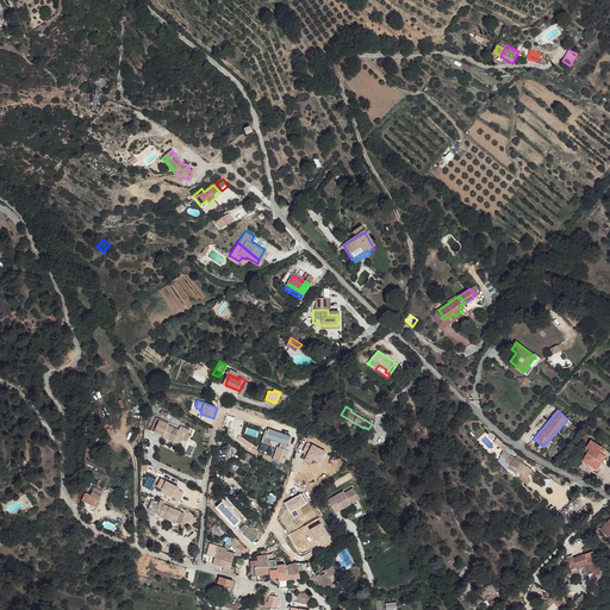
[(172,421),(163,416),(163,417),(161,422),(157,421),(154,428),(159,430),(159,429),(167,433),(166,435),(182,441),(185,434),(187,429),(191,430),(192,428),(185,424),(182,428),(170,422),(172,421)]
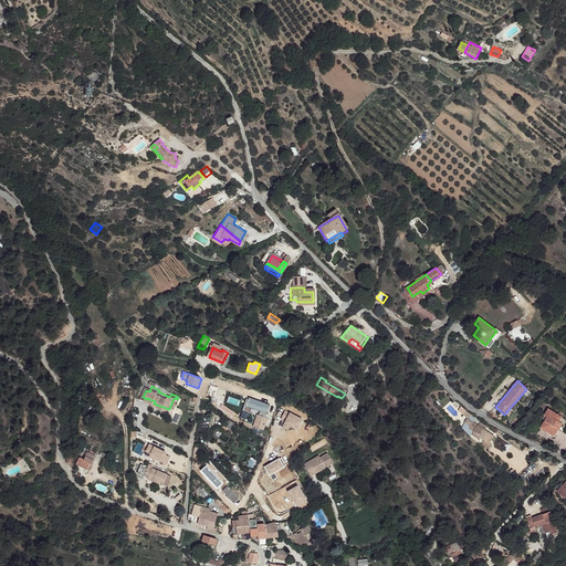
[(270,405),(249,398),(249,399),(247,398),(242,410),(251,413),(252,408),(261,411),(259,415),(258,415),(253,427),(264,430),(268,418),(265,417),(270,405)]
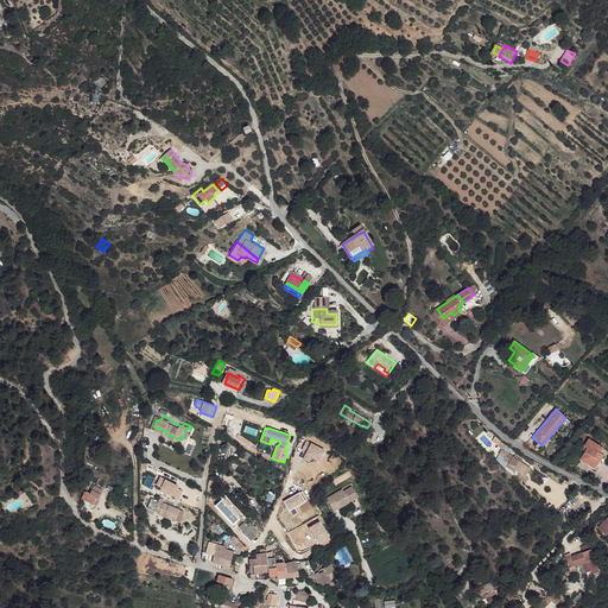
[(600,448),(584,439),(581,447),(583,448),(577,460),(591,468),(595,461),(597,462),(601,455),(597,453),(600,448)]
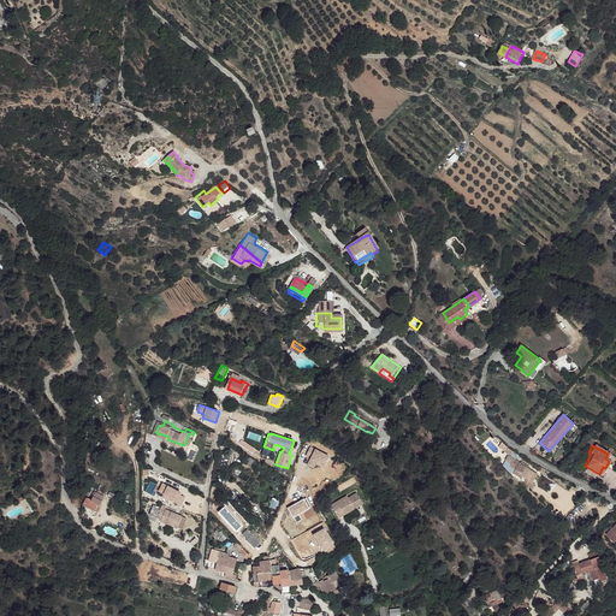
[(330,457),(315,449),(311,446),(306,456),(311,458),(309,460),(307,465),(314,469),(317,465),(324,468),(330,457)]
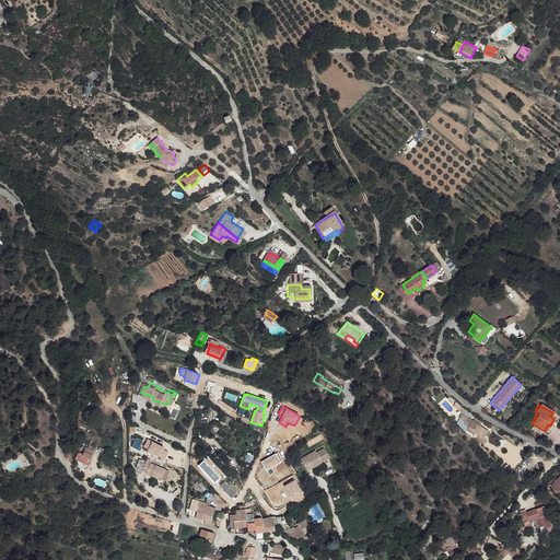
[(221,419),(219,422),(230,430),(232,427),(235,421),(224,413),(221,419)]
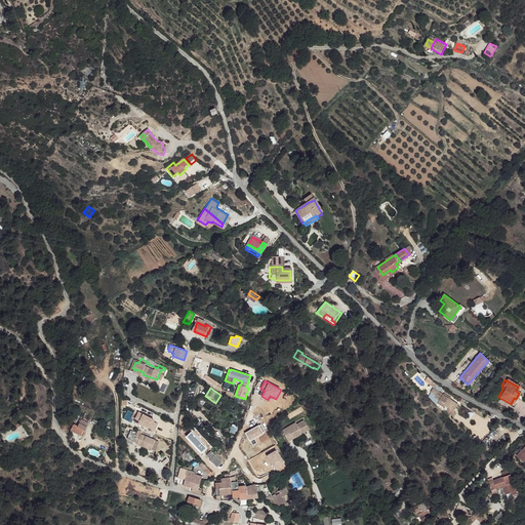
[(457,402),(434,388),(431,392),(436,396),(435,398),(438,400),(437,403),(446,408),(447,406),(450,408),(448,412),(455,416),(457,412),(454,410),(459,403),(457,402)]
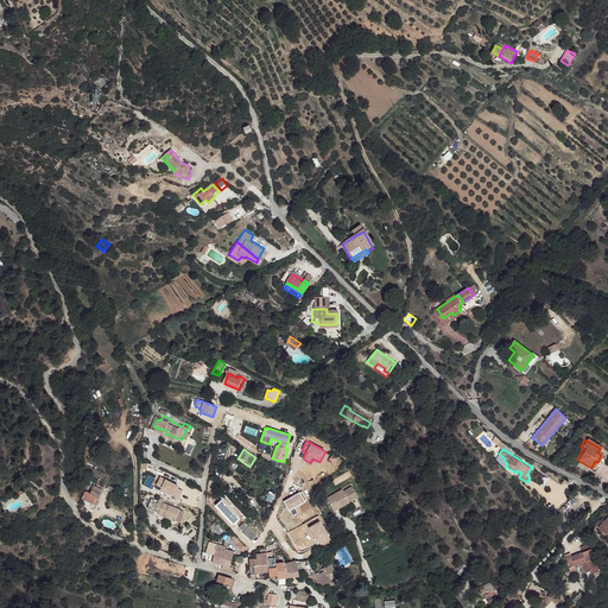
[(165,480),(160,476),(156,486),(162,488),(160,491),(168,494),(168,493),(179,499),(183,491),(178,489),(179,487),(165,480)]
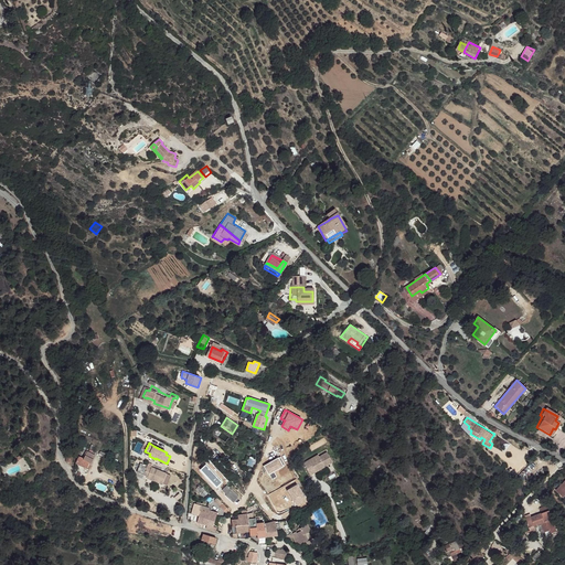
[(80,457),(76,465),(88,470),(95,457),(86,452),(84,459),(80,457)]
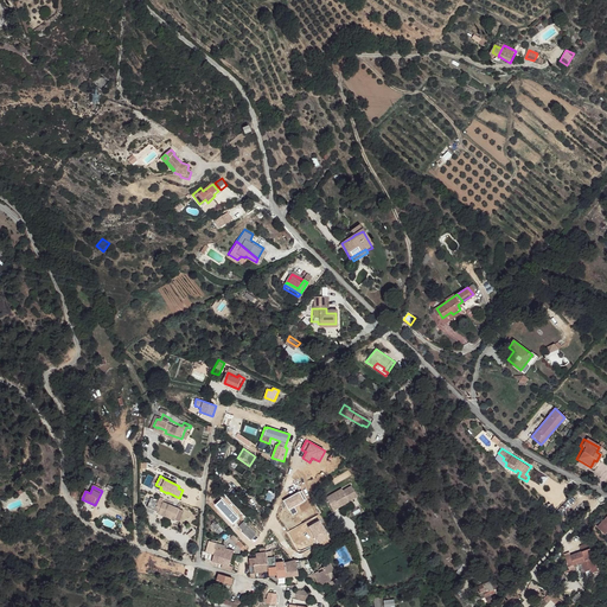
[(334,493),(337,496),(328,502),(334,511),(342,506),(340,504),(351,497),(353,499),(359,496),(353,486),(346,491),(344,487),(334,493)]
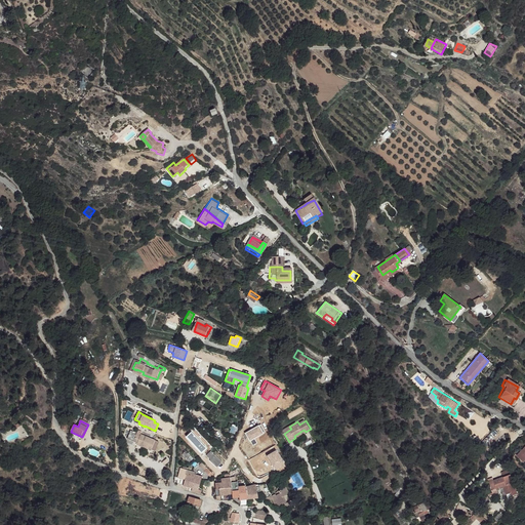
[(259,426),(258,425),(245,433),(249,441),(250,441),(252,445),(257,442),(254,439),(264,434),(264,433),(265,432),(260,425),(259,426)]
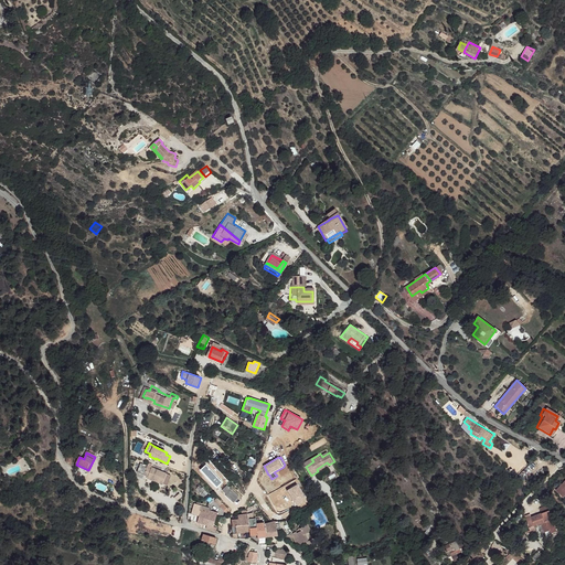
[(171,471),(166,469),(150,464),(149,465),(139,461),(136,468),(147,472),(146,475),(161,480),(167,482),(170,473),(171,471)]
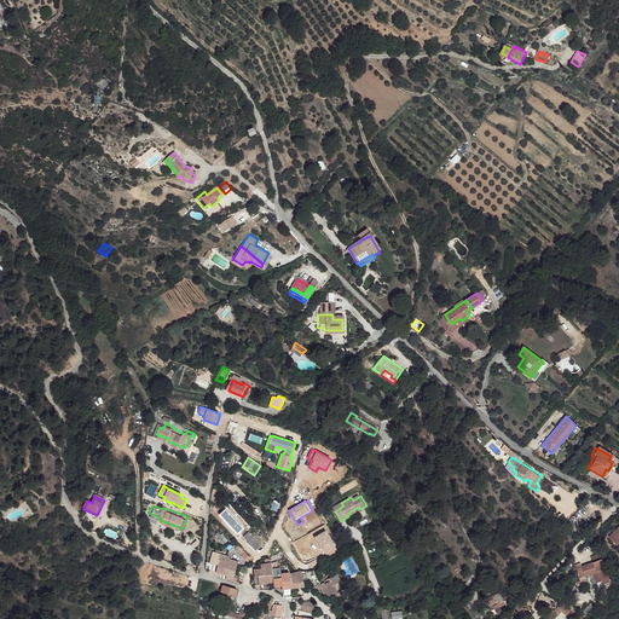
[(347,514),(348,516),(360,509),(358,507),(347,514)]
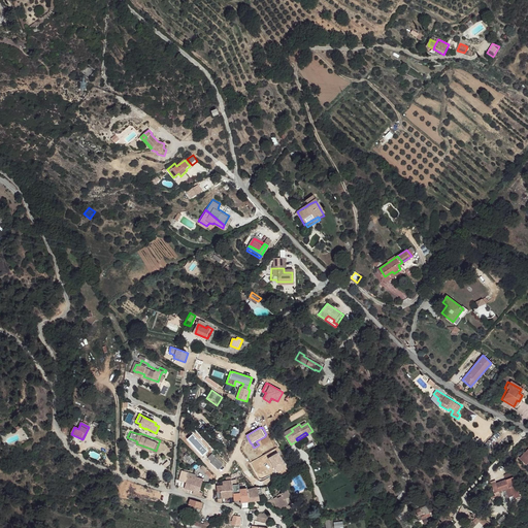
[(207,451),(193,434),(188,439),(202,456),(207,451)]
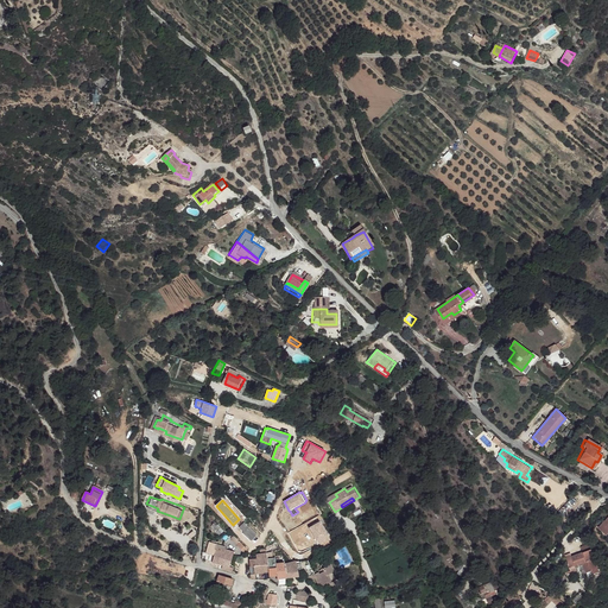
[(328,536),(320,521),(309,527),(316,542),(318,540),(321,545),(330,539),(328,536)]
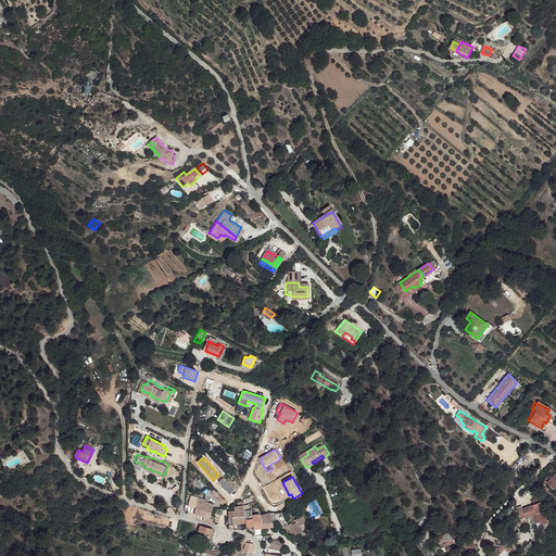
[(237,490),(225,478),(218,484),(231,496),(237,490)]
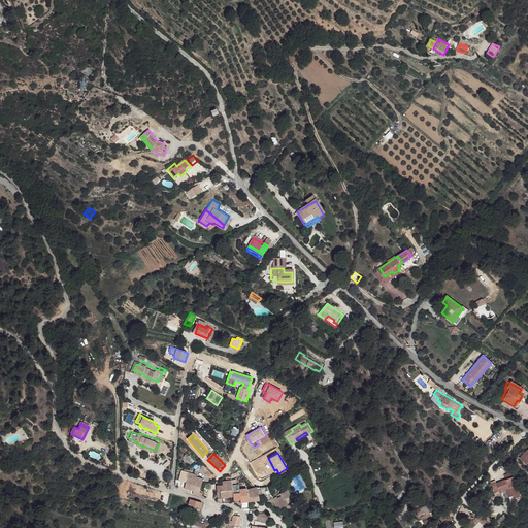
[(212,474),(204,466),(199,471),(202,474),(205,471),(209,477),(212,474)]
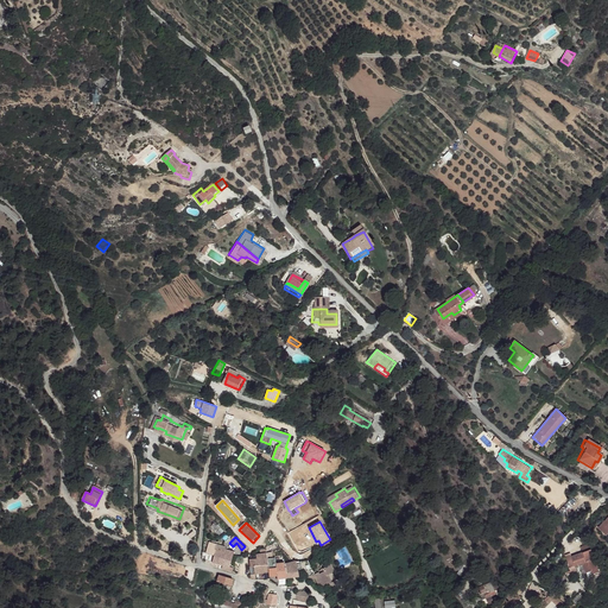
[(226,546),(210,542),(206,552),(214,555),(211,562),(222,565),(221,569),(232,571),(234,568),(229,567),(233,555),(225,551),(226,546)]
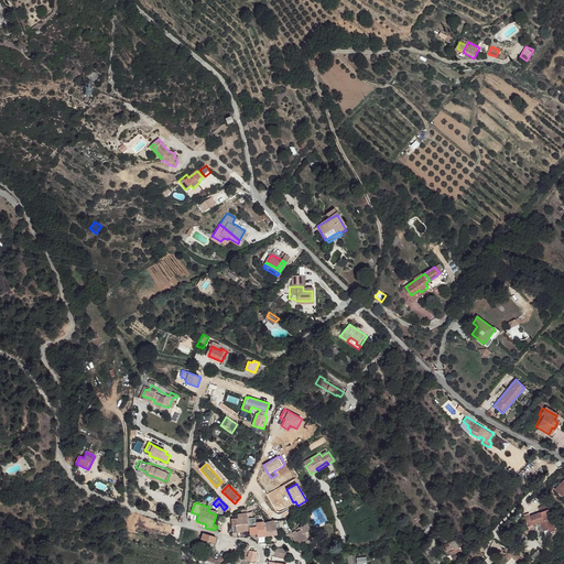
[(550,517),(548,510),(530,517),(532,524),(550,517)]
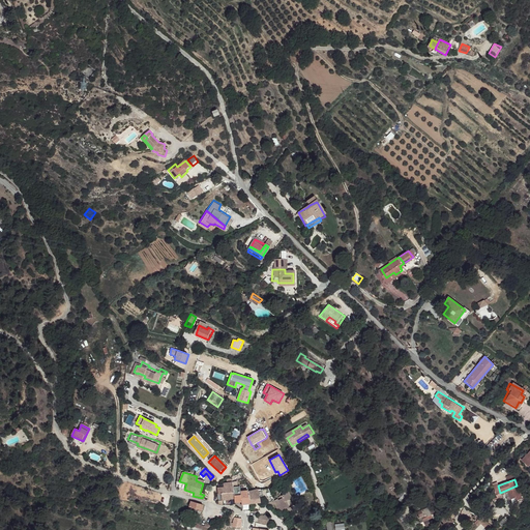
[(232,481),(224,482),(224,488),(218,489),(218,499),(222,498),(223,500),(235,499),(233,486),(232,481)]
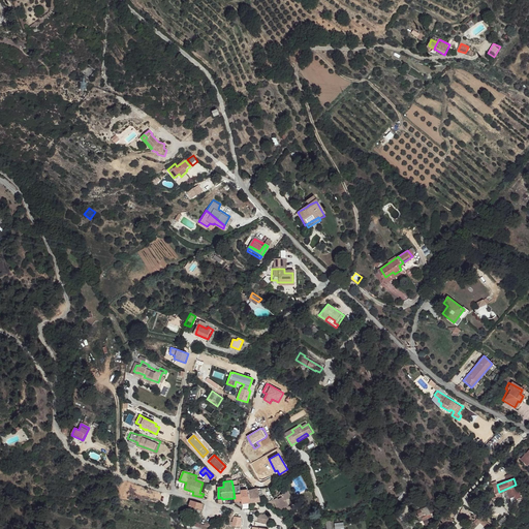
[(244,481),(239,481),(239,485),(241,501),(241,504),(249,503),(248,489),(247,484),(244,481)]
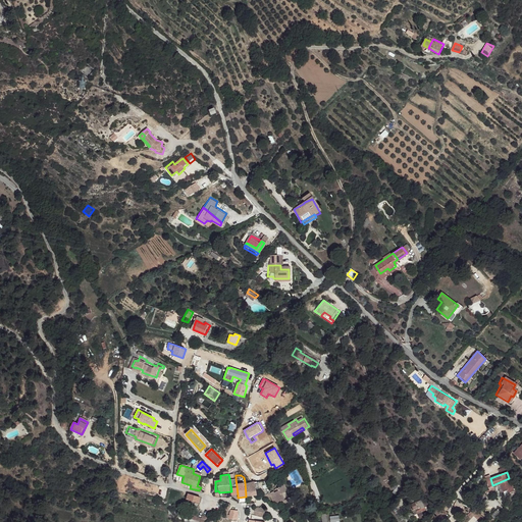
[(236,478),(229,478),(231,491),(231,494),(238,494),(236,478)]
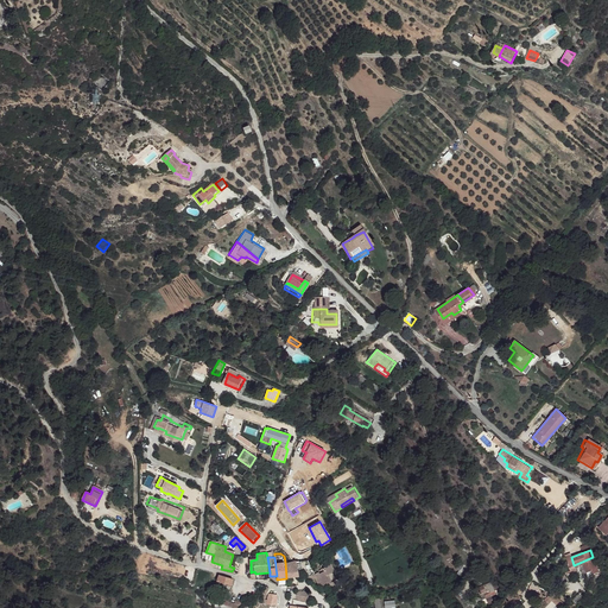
[(599,571),(593,557),(574,565),(575,567),(582,564),(588,577),(594,576),(594,574),(599,571)]
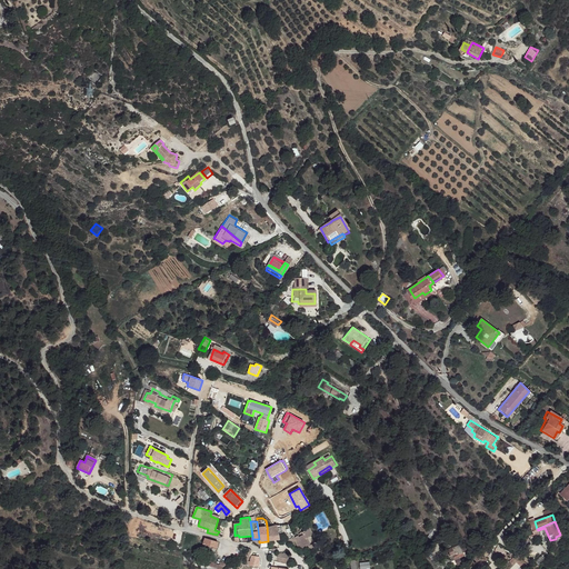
[(277,526),(267,526),(268,541),(279,541),(277,526)]
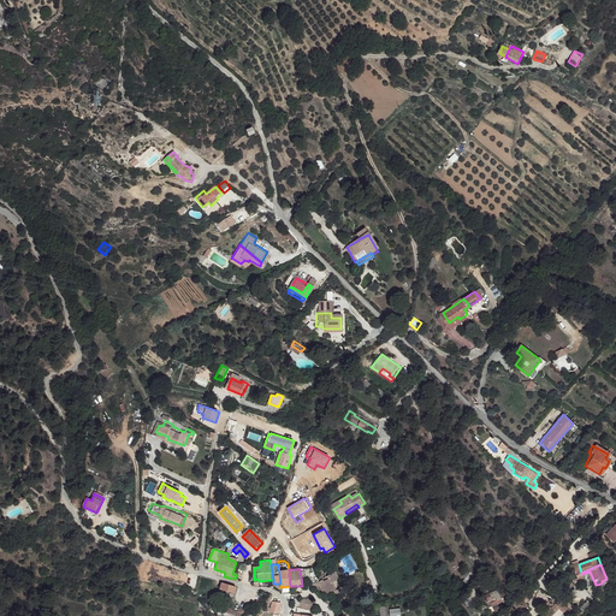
[(327,584),(324,585),(327,598),(332,596),(341,592),(337,585),(339,584),(336,576),(326,580),(327,584)]
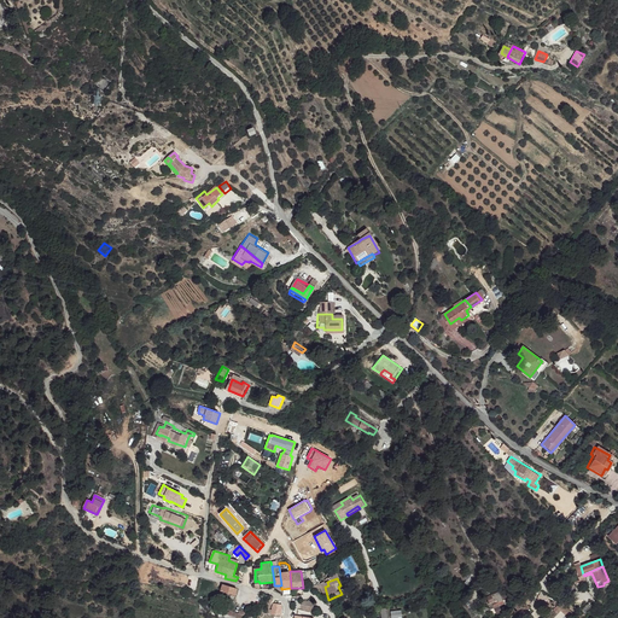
[(325,587),(324,584),(313,590),(315,594),(319,592),(325,601),(328,600),(325,587)]
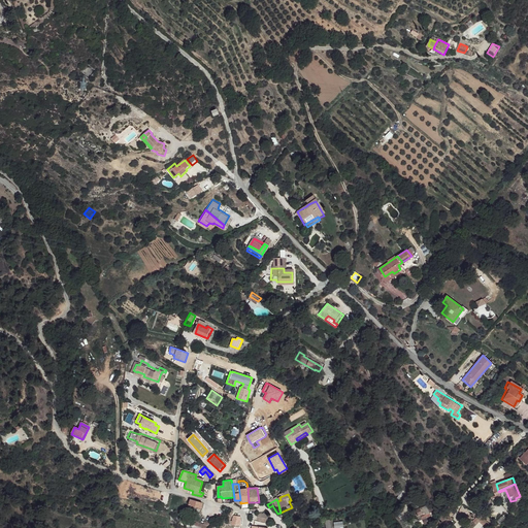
[(190,500),(189,506),(200,509),(202,503),(190,500)]
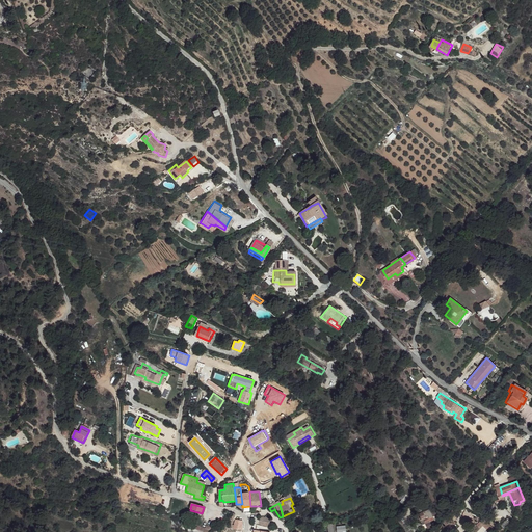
[(430,520),(425,511),(418,515),(421,521),(423,520),(428,528),(434,524),(431,520),(430,520)]
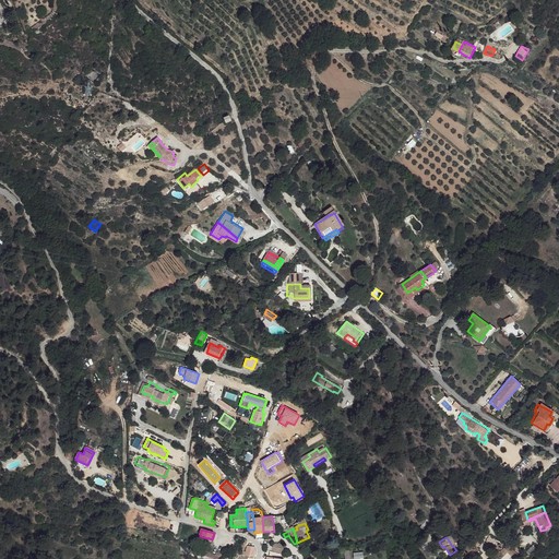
[(286,545),(273,540),(271,551),(275,551),(276,548),(285,550),(286,545)]
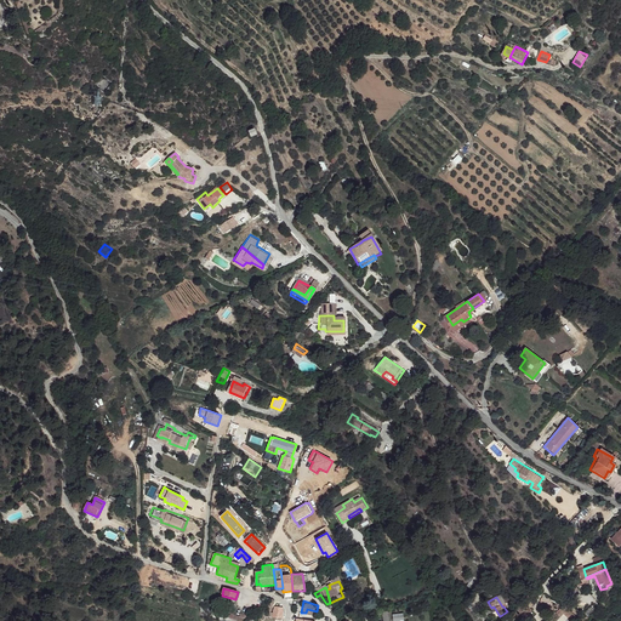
[(275,613),(274,619),(284,619),(285,608),(275,608),(275,613)]
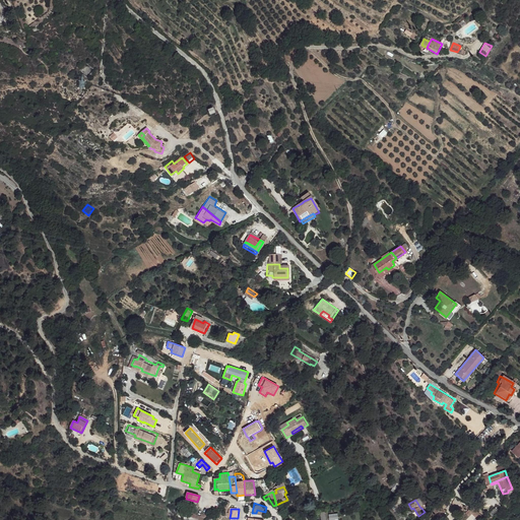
[(479,519),(483,515),(472,509),(469,514),(479,519)]
